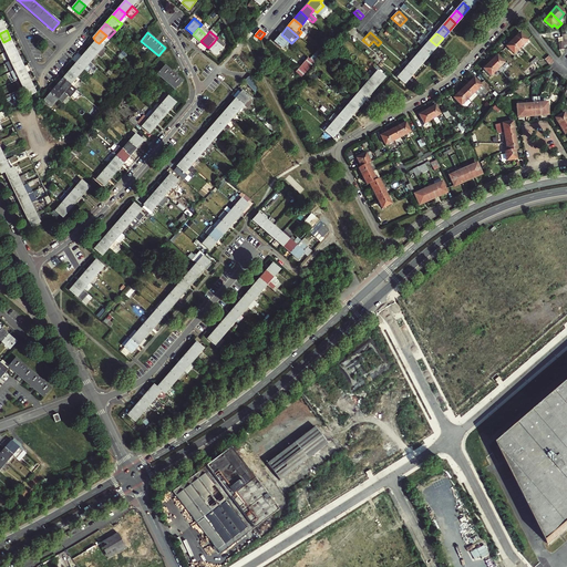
[(519,33),(513,40),(521,48),(528,41),(519,33)]
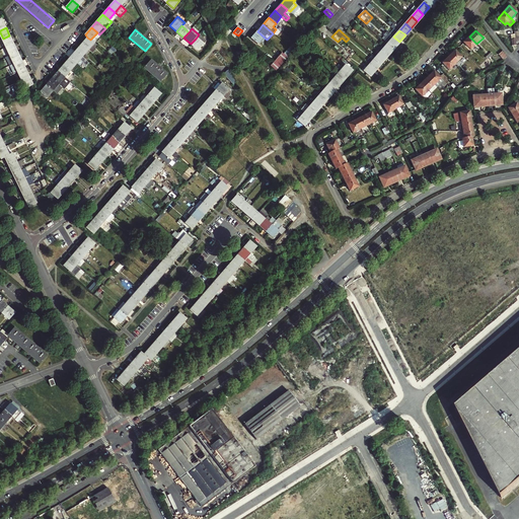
[(267,40),(257,31),(251,38),(257,43),(260,41),(264,44),(267,40)]
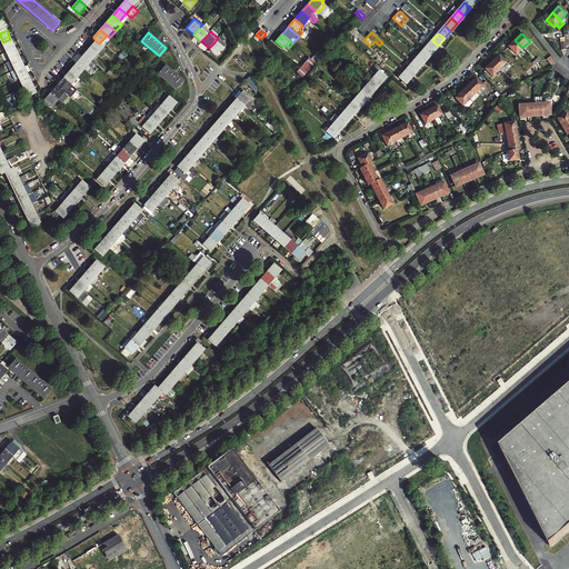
[(99,43),(102,47),(110,39),(109,38),(107,36),(99,43)]
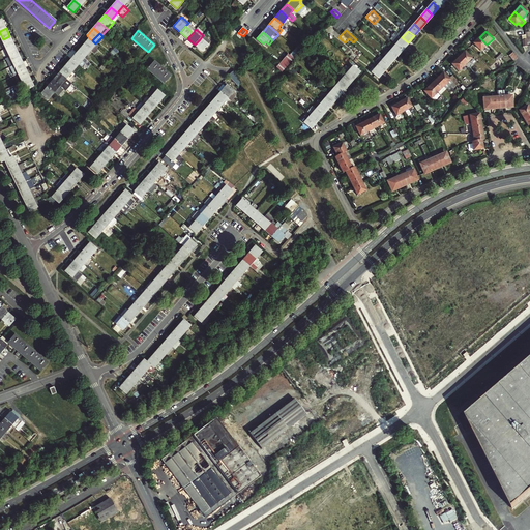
[(7,49),(13,46),(9,36),(3,39),(7,49)]
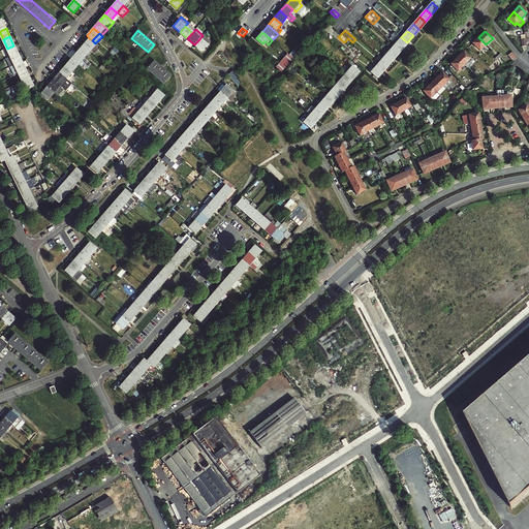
[(401,37),(395,44),(401,50),(407,42),(401,37)]
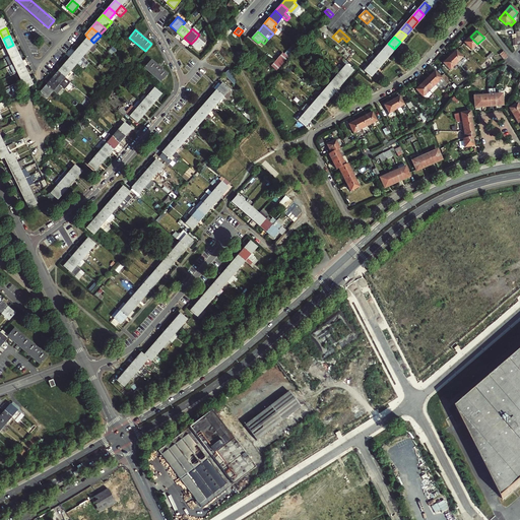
[(471,50),(477,44),(470,37),(464,43),(471,50)]
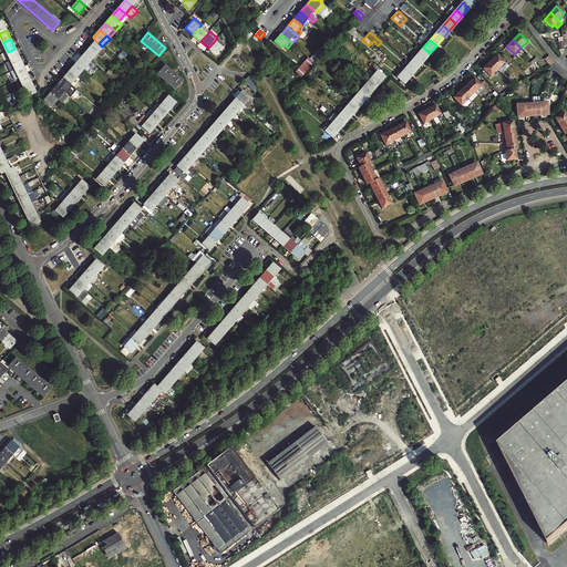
[(95,41),(90,48),(96,53),(101,58),(104,53),(102,52),(100,49),(102,47),(99,43),(95,41)]
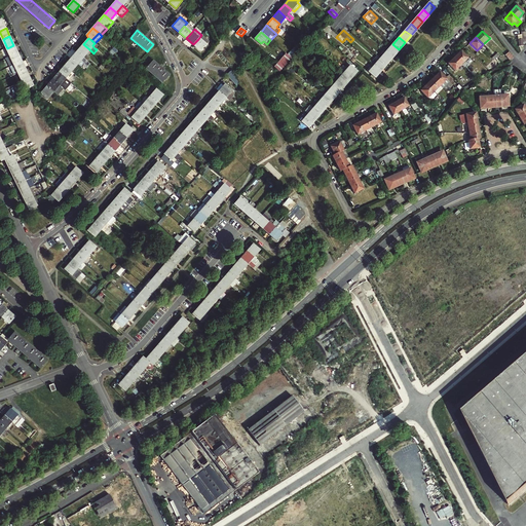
[(205,45),(198,39),(193,44),(200,50),(205,45)]
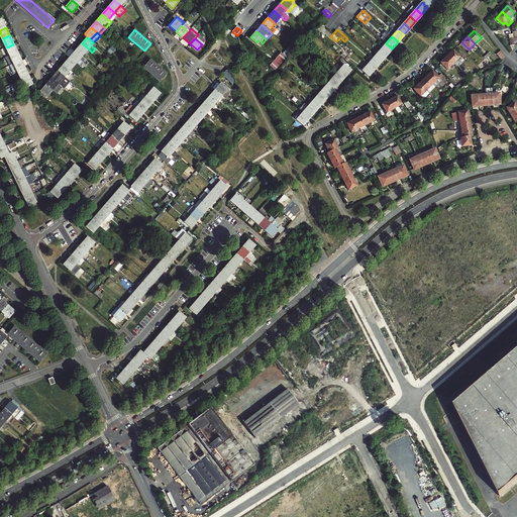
[(88,48),(82,43),(76,50),(82,56),(88,48)]
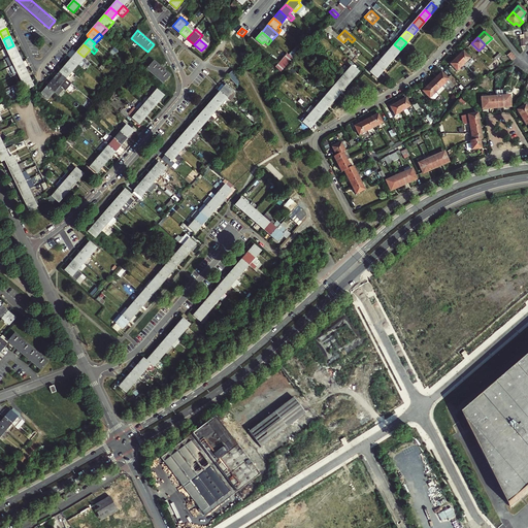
[(400,50),(394,44),(392,46),(388,52),(394,57),(400,50)]
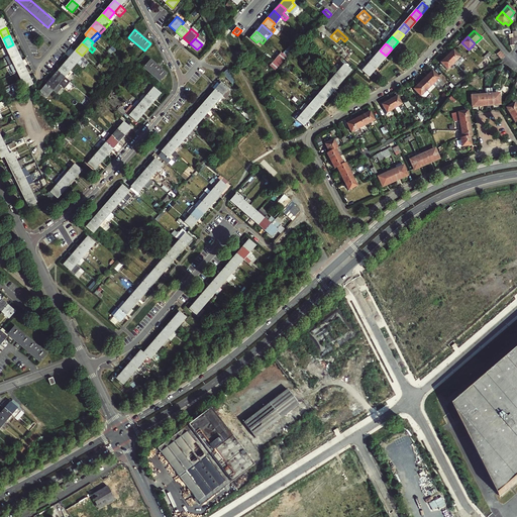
[(13,44),(7,47),(10,56),(17,53),(13,44)]
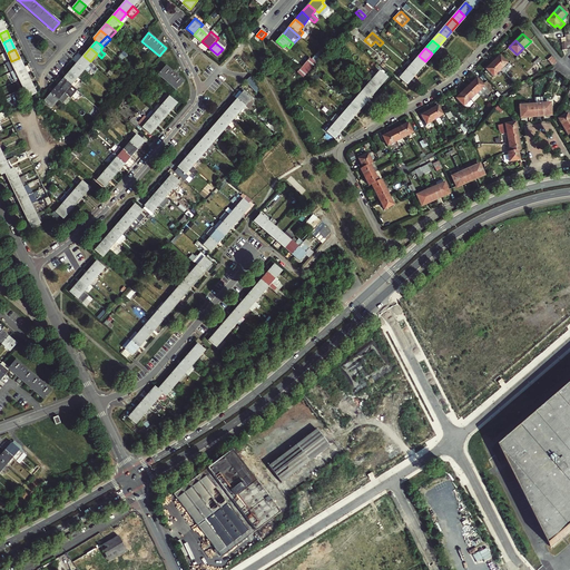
[(84,56),(77,64),(84,69),(90,61),(84,56)]
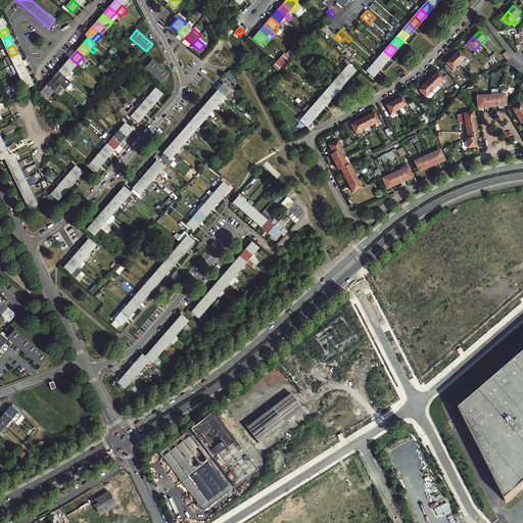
[(384,63),(390,56),(384,51),(378,58),(384,63)]
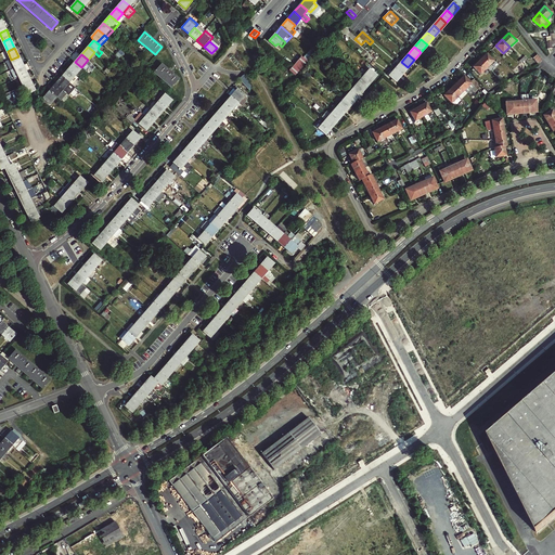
[(486,54),(479,61),(488,68),(494,62),(486,54)]
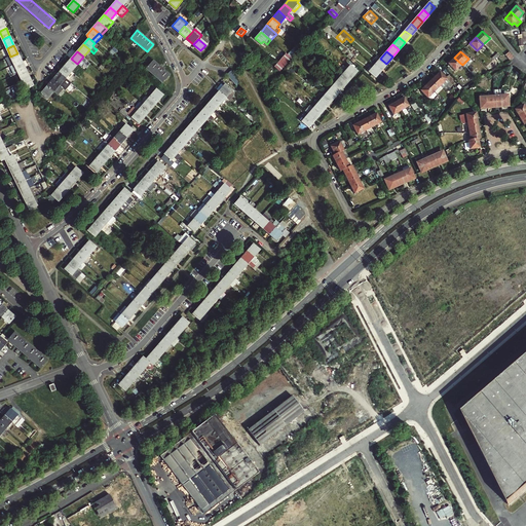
[(513,59),(509,52),(504,55),(509,62),(513,59)]
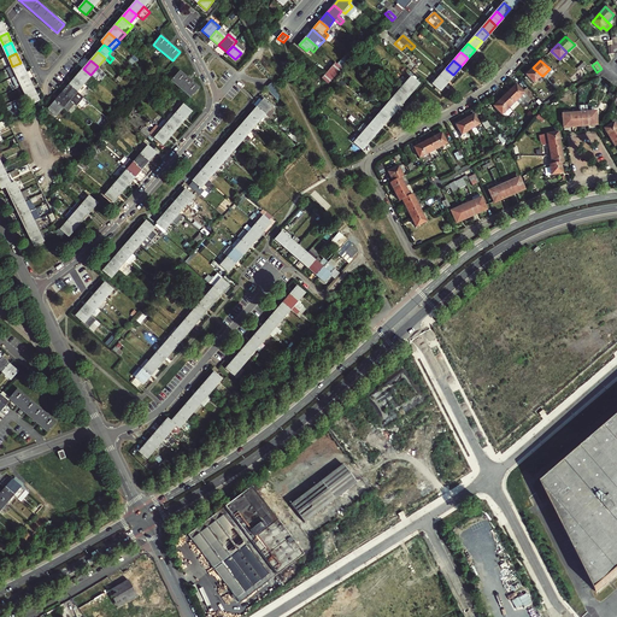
[(25,72),(21,63),(12,66),(7,69),(12,78),(25,72)]
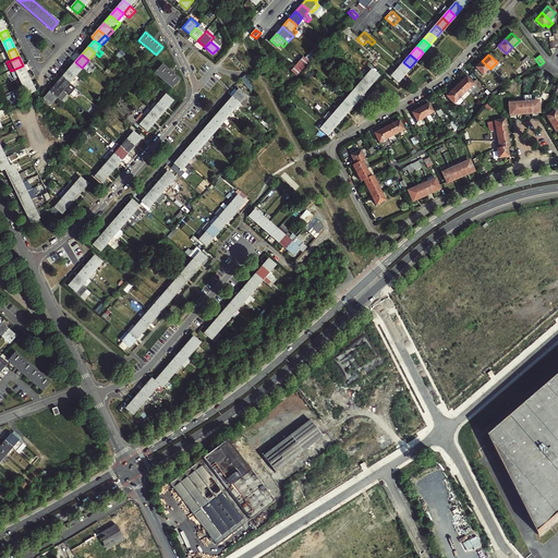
[(303,57),(294,68),(291,71),(296,75),(308,61),(303,57)]
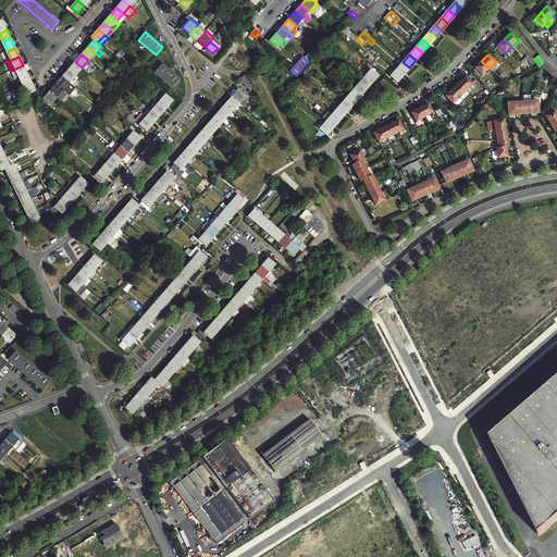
[(482,75),(490,69),(481,61),(474,67),(482,75)]
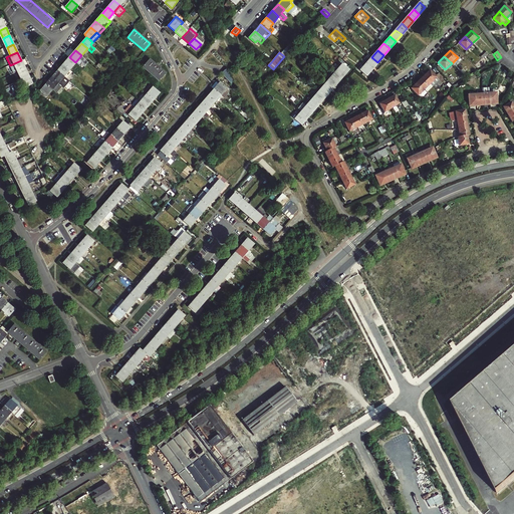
[(69,57),(63,64),(69,69),(75,62),(69,57)]
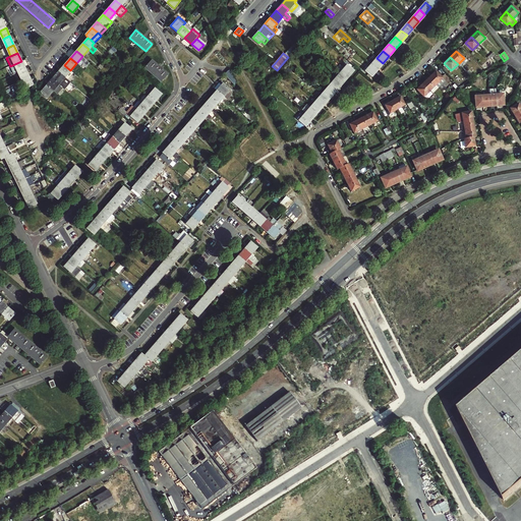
[(377,69),(383,63),(377,58),(371,65),(377,69)]
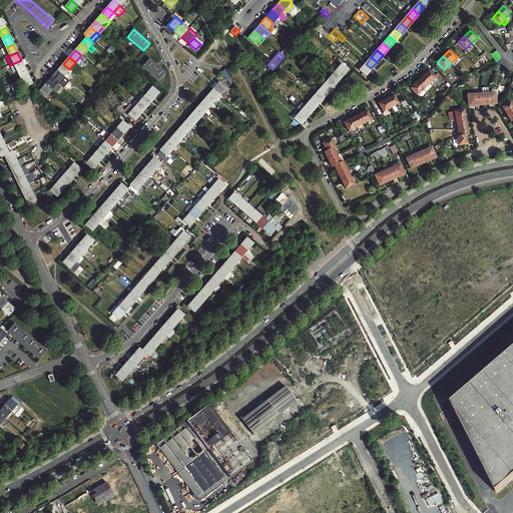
[(165,73),(149,59),(143,66),(159,80),(165,73)]
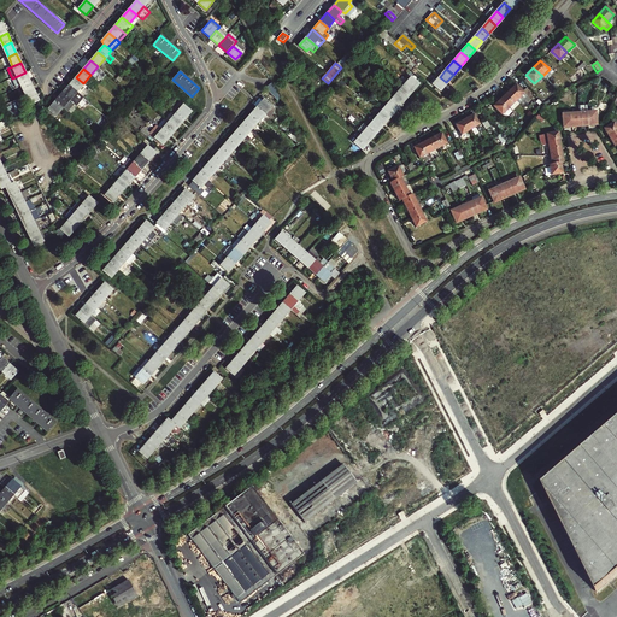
[(25,72),(12,78),(17,88),(22,86),(30,82),(25,72)]
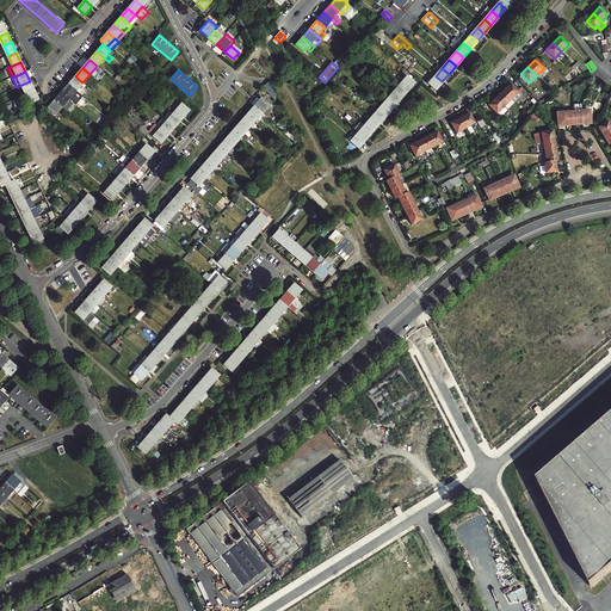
[(87,86),(82,82),(75,76),(68,85),(75,91),(76,90),(80,93),(87,86)]
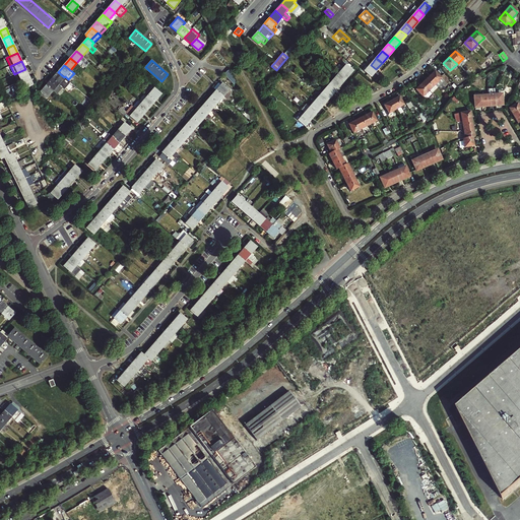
[(352,70),(346,65),(340,72),(346,77),(352,70)]
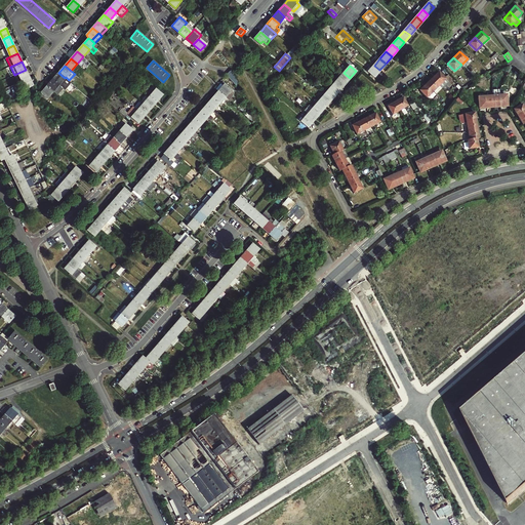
[(379,70),(374,66),(368,72),(373,77),(379,70)]
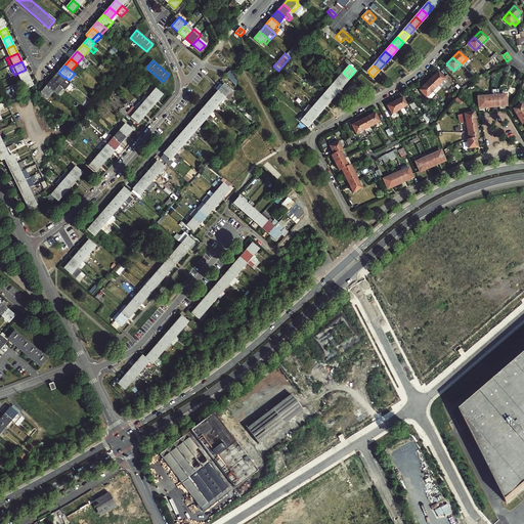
[(26,70),(18,73),(23,81),(29,78),(26,70)]
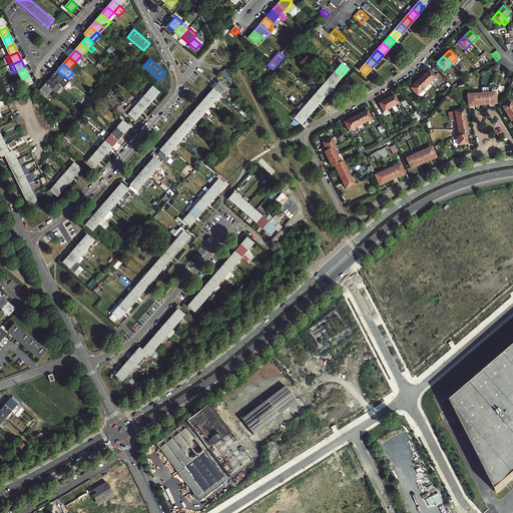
[(229,83),(234,79),(225,68),(221,72),(229,83)]
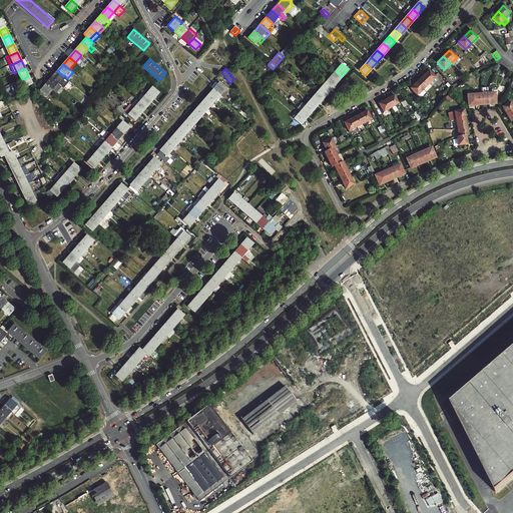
[(469,68),(462,74),(464,76),(465,78),(468,76),(466,74),(470,70),(469,68)]
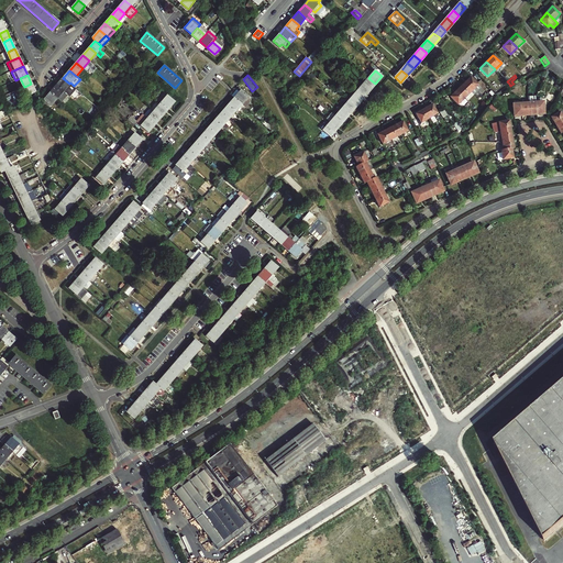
[(76,89),(69,84),(63,78),(56,86),(63,91),(67,95),(69,97),(76,89)]
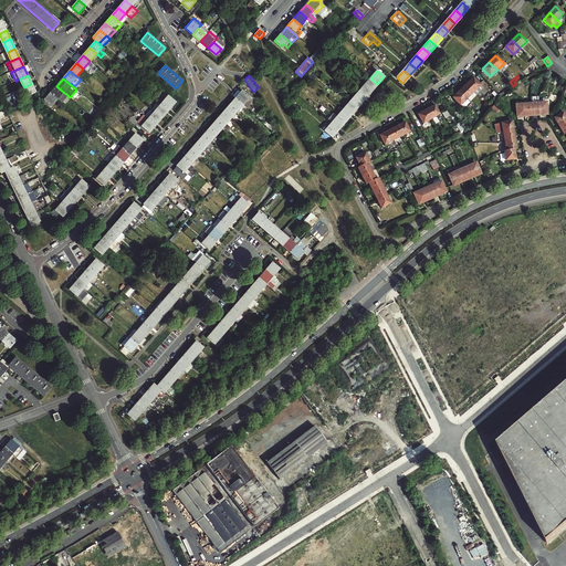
[(377,84),(370,79),(364,86),(370,92),(377,84)]
